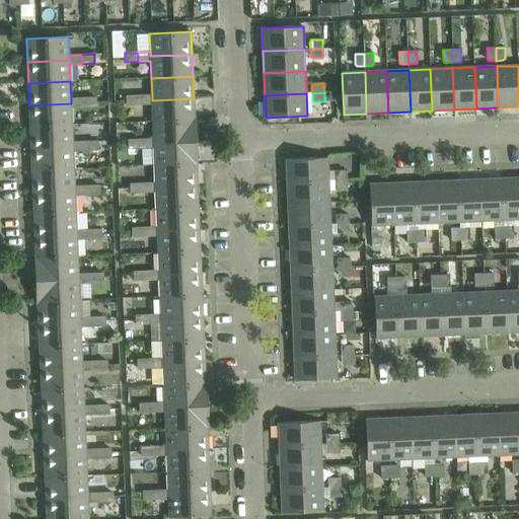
[(152,95),(139,96),(140,104),(152,104),(153,122),(196,120),(196,119),(194,119),(194,98),(152,100),(152,95)]
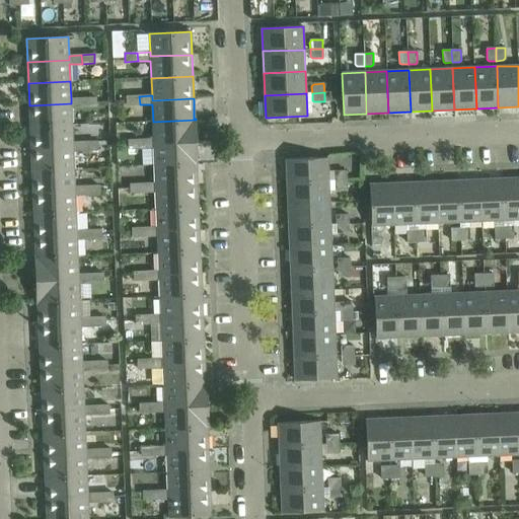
[(127,96),(127,105),(140,104),(139,96),(127,96)]
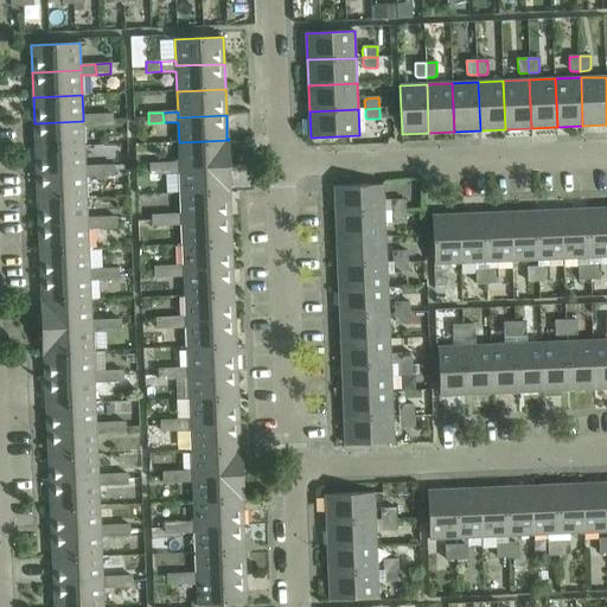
[(113,125),(113,120),(112,114),(97,115),(97,126),(113,125)]
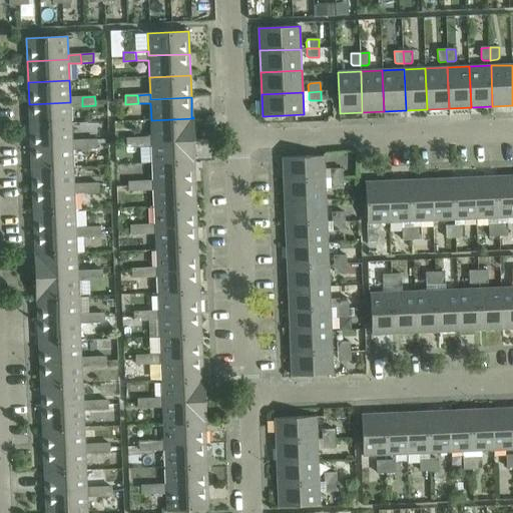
[(70,102),(29,104),(30,125),(71,124),(70,106),(82,106),(82,97),(70,98),(70,102)]
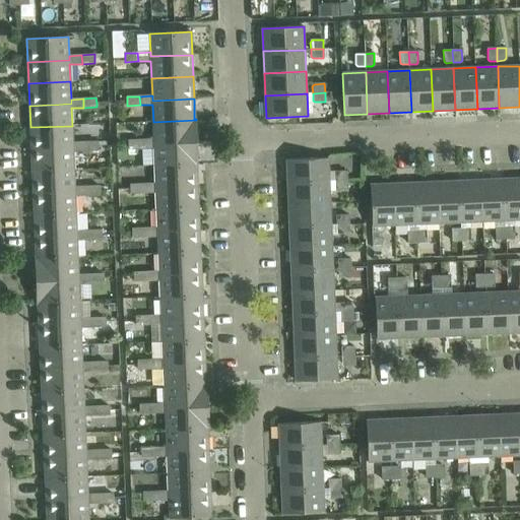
[(196,120),(153,122),(153,139),(154,144),(197,142),(196,120)]
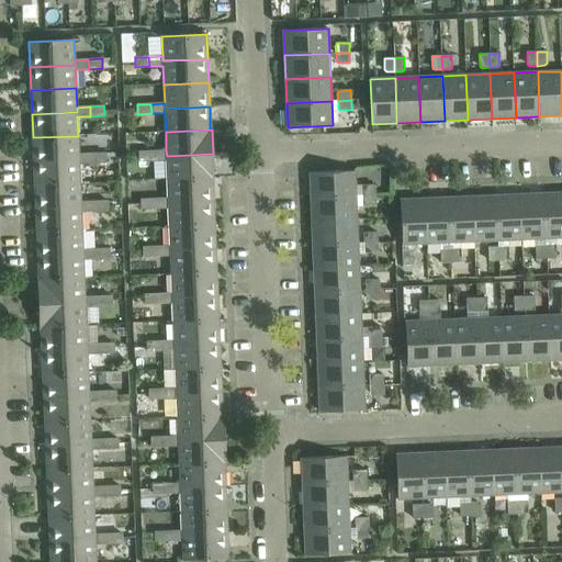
[(78,136),(33,137),(34,161),(79,159),(78,155),(78,136)]
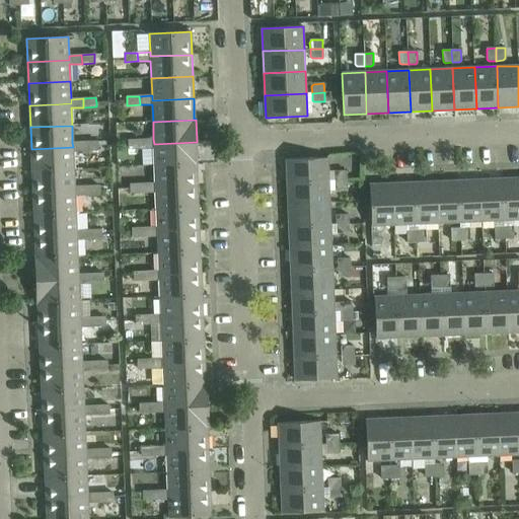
[(153,139),(141,140),(141,149),(154,148),(155,165),(197,163),(197,142),(154,144),(153,139)]
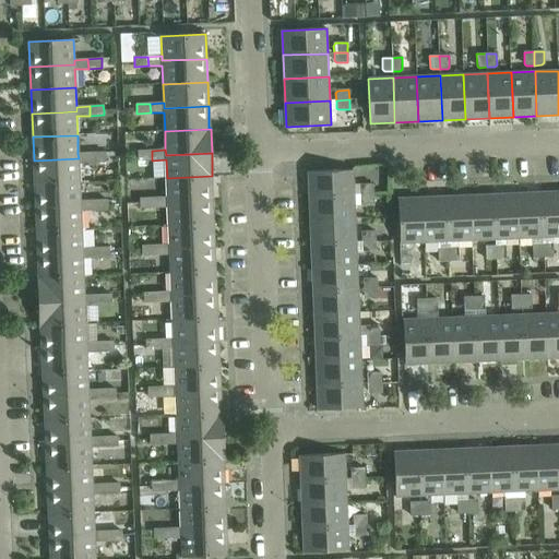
[(139,151),(139,161),(152,161),(152,151),(139,151)]
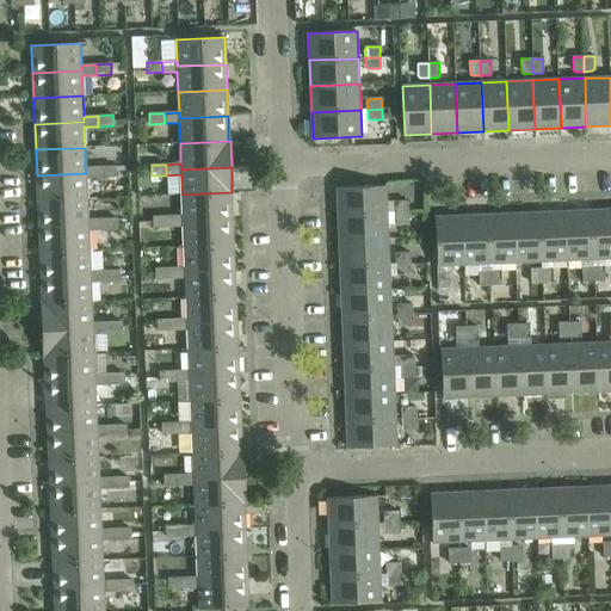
[(86,173),(37,176),(38,201),(86,199),(86,178),(100,178),(100,167),(85,168),(86,173)]
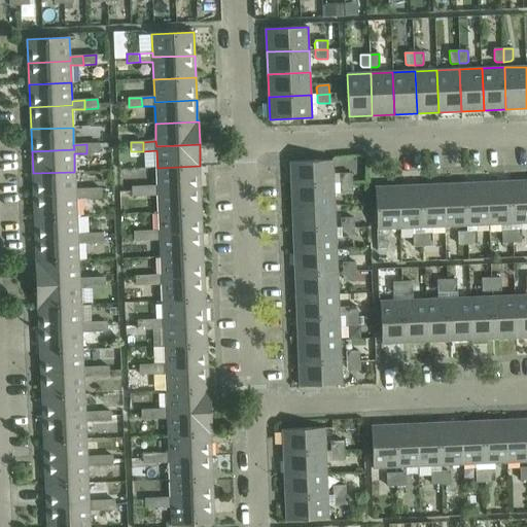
[(100,152),(99,148),(99,144),(86,144),(86,153),(100,152)]
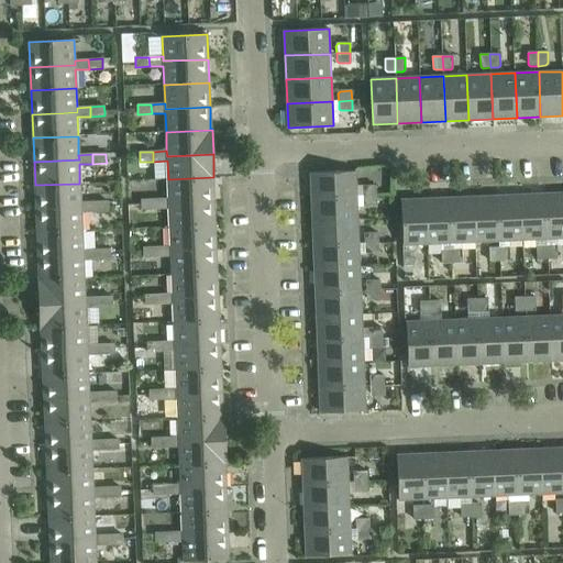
[(310,174),(311,198),(356,196),(355,172),(310,174)]
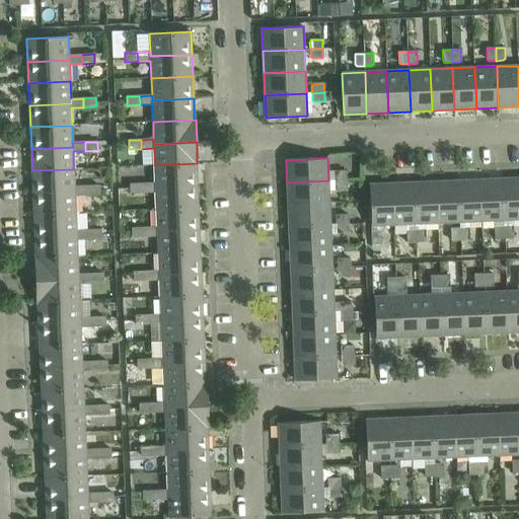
[(155,165),(155,183),(155,188),(197,187),(196,165),(197,165),(197,163),(155,165)]
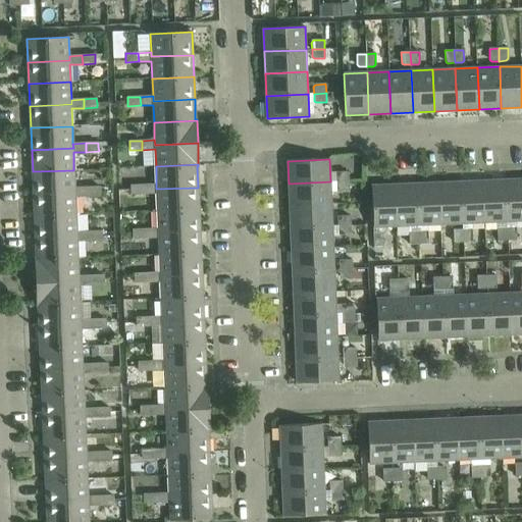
[(73,170),(33,171),(34,194),(74,192),(74,188),(73,170)]
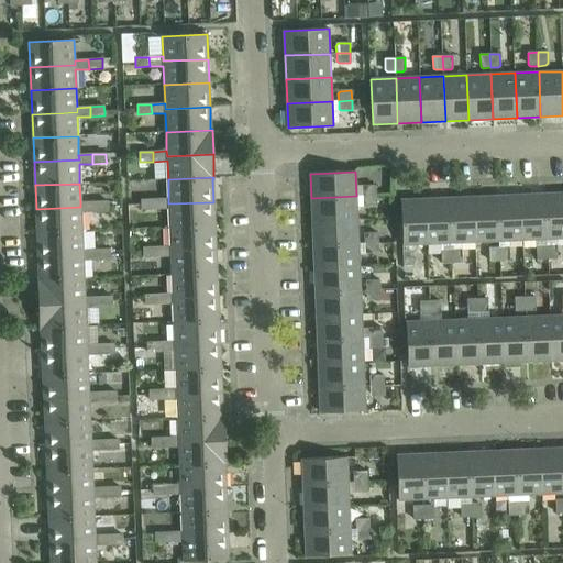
[(363,188),(363,196),(376,196),(376,186),(364,186),(363,188)]
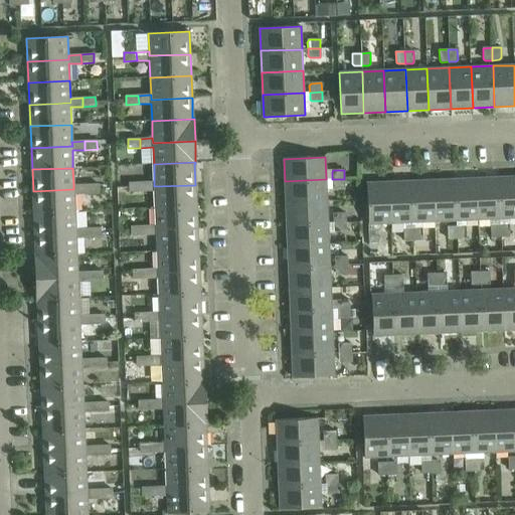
[(514,176),(498,178),(500,218),(514,217),(514,176)]
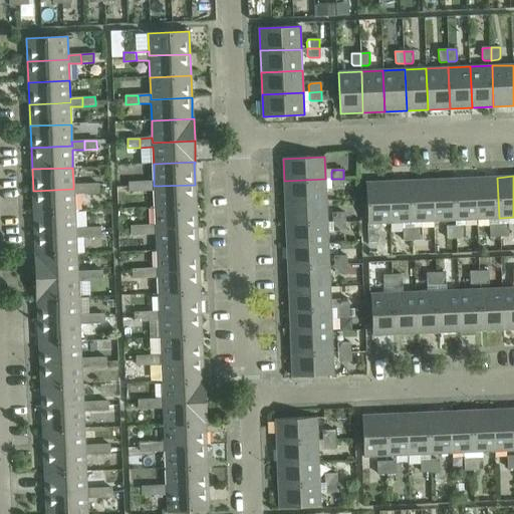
[(497,178),(475,179),(477,219),(499,218),(497,178)]
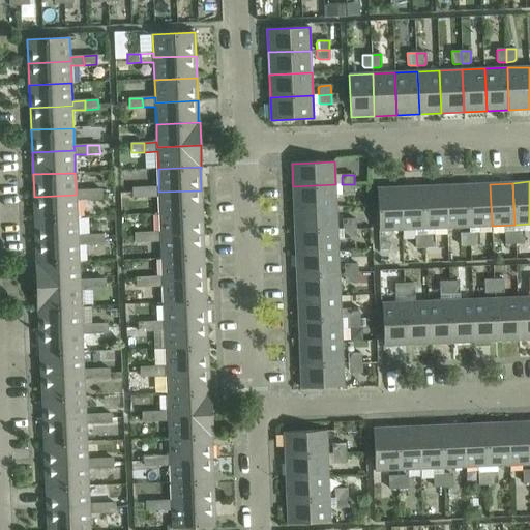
[(335,184),(293,186),(294,209),(336,207),(335,184)]
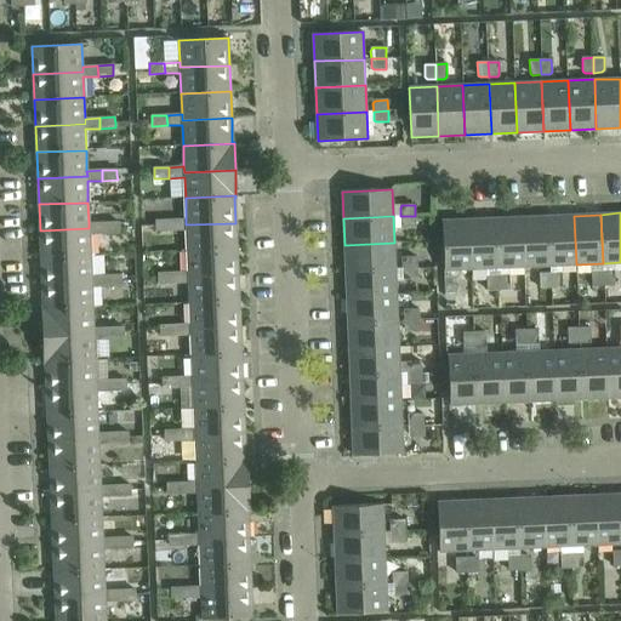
[(415,216),(400,216),(400,224),(403,227),(415,227),(415,216)]
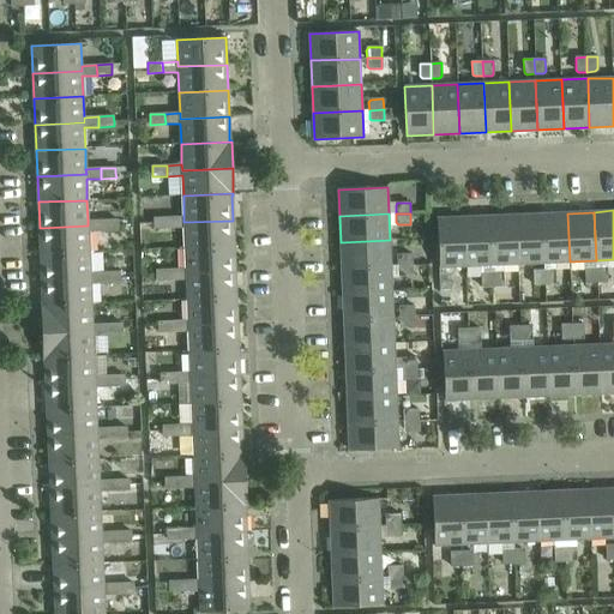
[(542,214),(516,215),(518,264),(543,263),(542,214)]
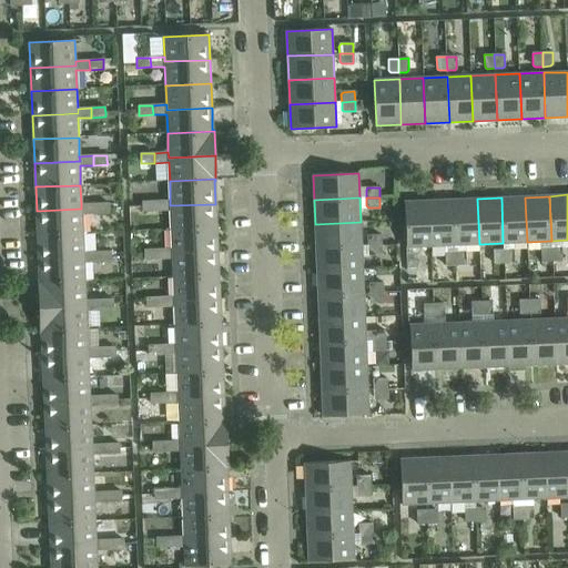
[(525,198),(501,198),(503,243),(527,242),(525,198)]
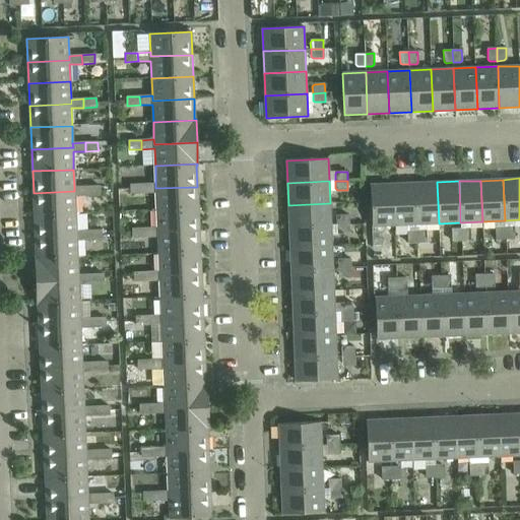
[(437,182),(414,183),(416,224),(439,223),(437,182)]
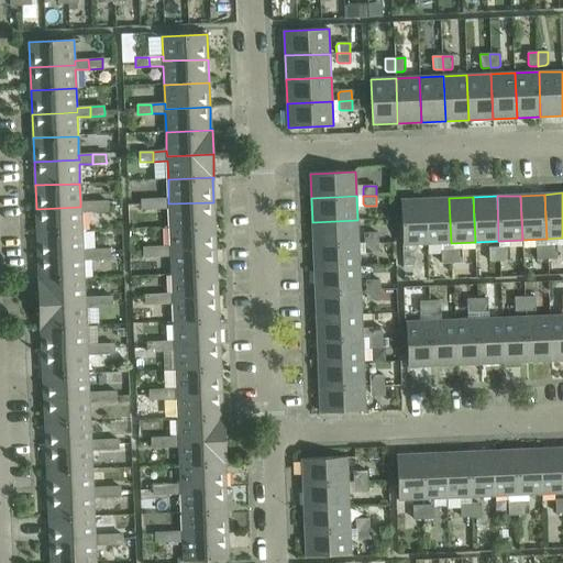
[(449,198),(426,199),(428,244),(451,243),(449,198)]
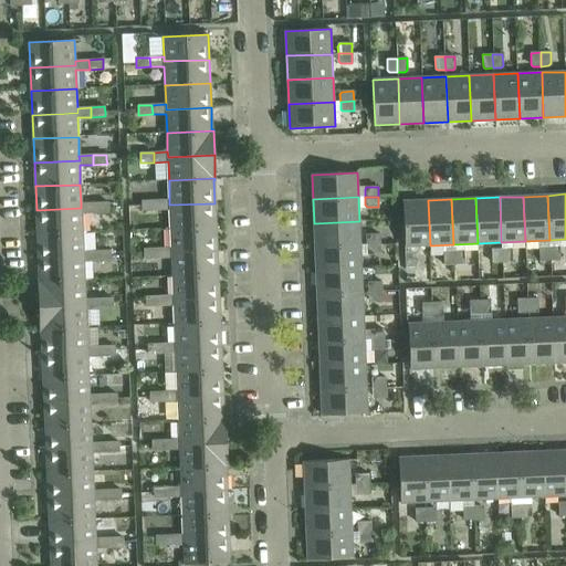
[(142,201),(143,211),(156,210),(156,200),(142,201)]
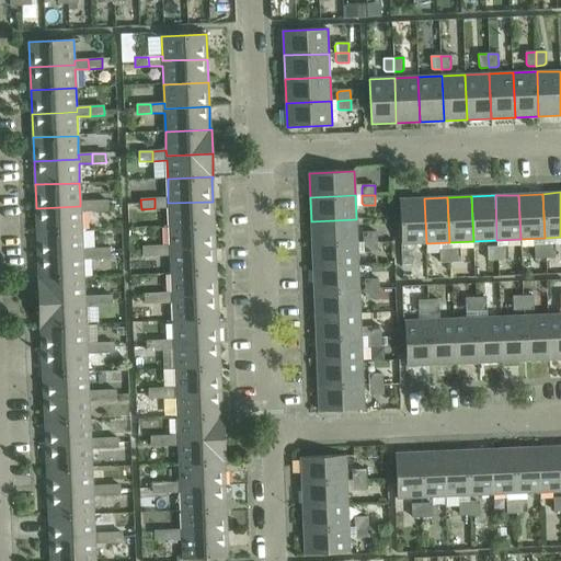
[(168,198),(155,198),(155,208),(169,207),(169,227),(214,225),(213,202),(168,203),(168,198)]
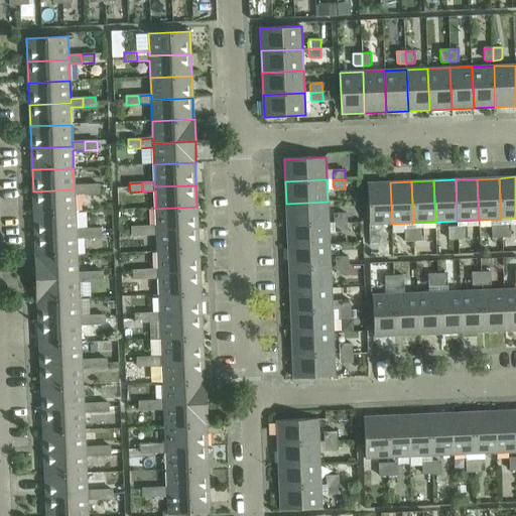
[(392,224),(390,182),(367,183),(369,225),(392,224)]
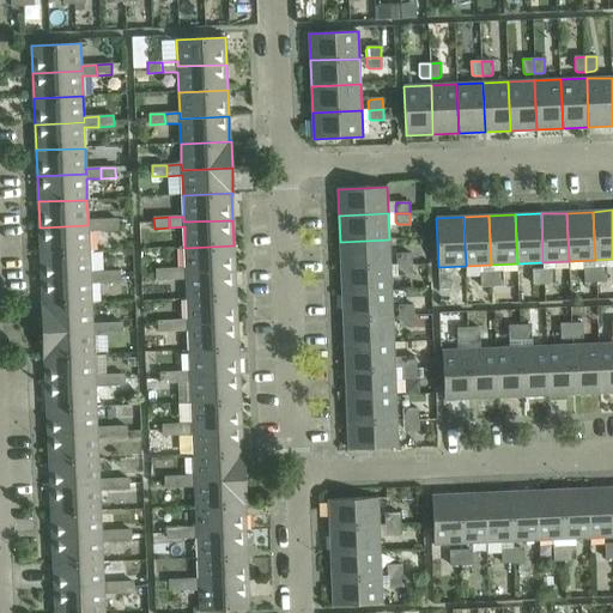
[(117,230),(117,224),(117,219),(103,220),(103,230),(117,230)]
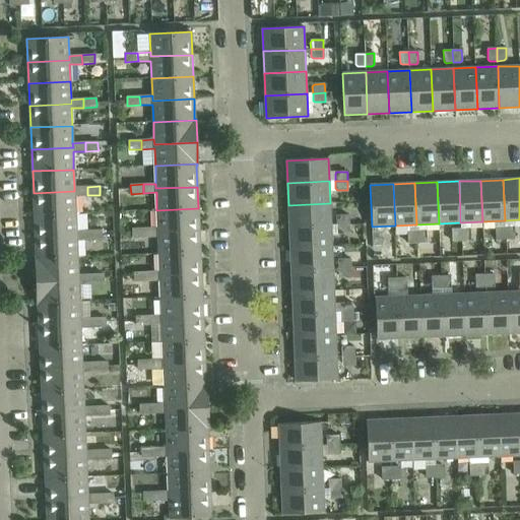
[(74,191),(34,193),(34,215),(75,213),(75,196),(87,195),(87,187),(74,187),(74,191)]
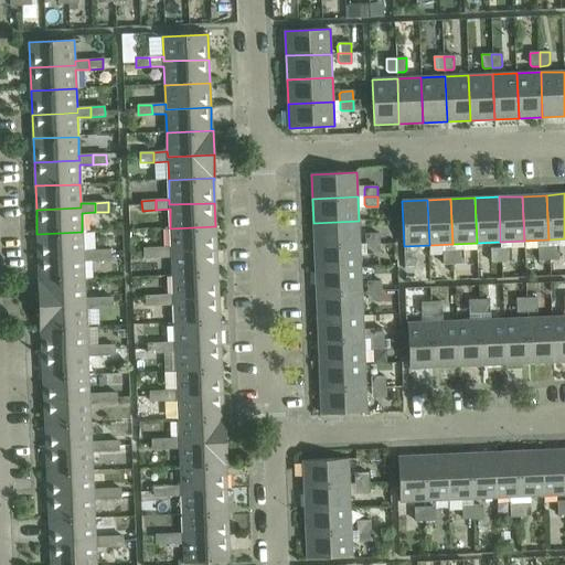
[(359,221),(313,223),(315,246),(360,245),(359,221)]
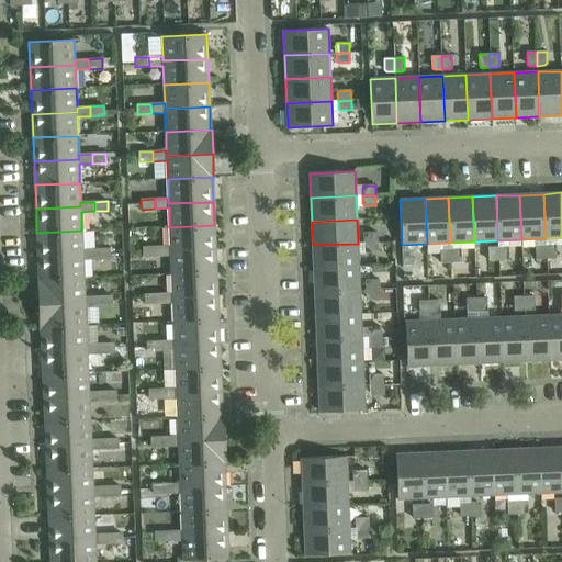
[(169,227),(170,246),(170,251),(215,249),(214,225),(169,227)]
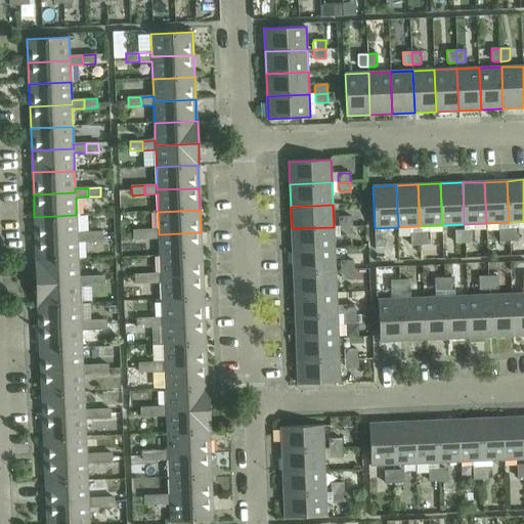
[(76,215),(34,217),(35,239),(77,237),(77,233),(76,215)]
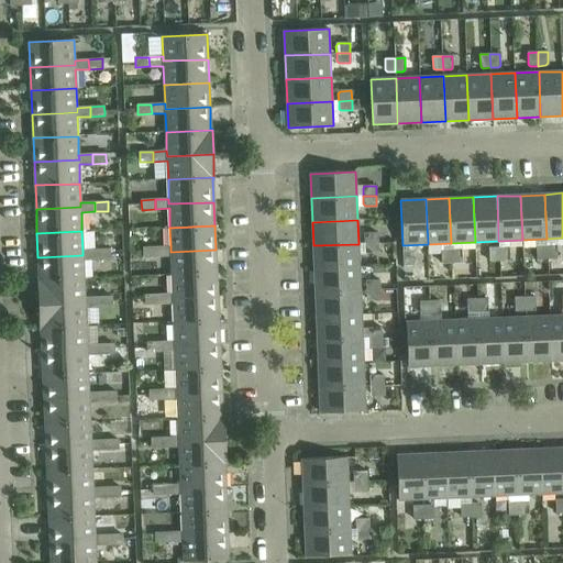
[(364,235),(365,243),(378,243),(377,233),(366,233),(364,235)]
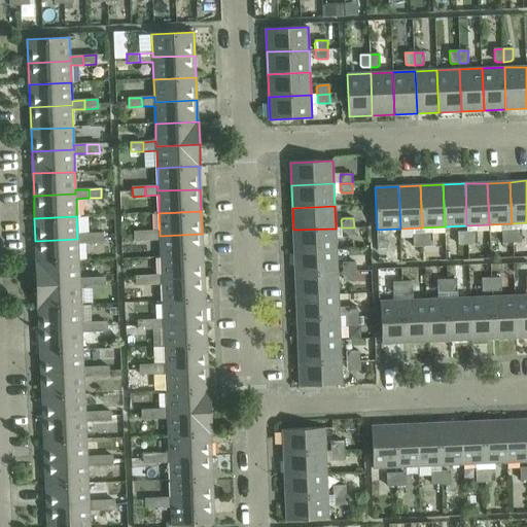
[(354,227),(342,227),(342,235),(344,237),(354,237),(354,227)]
